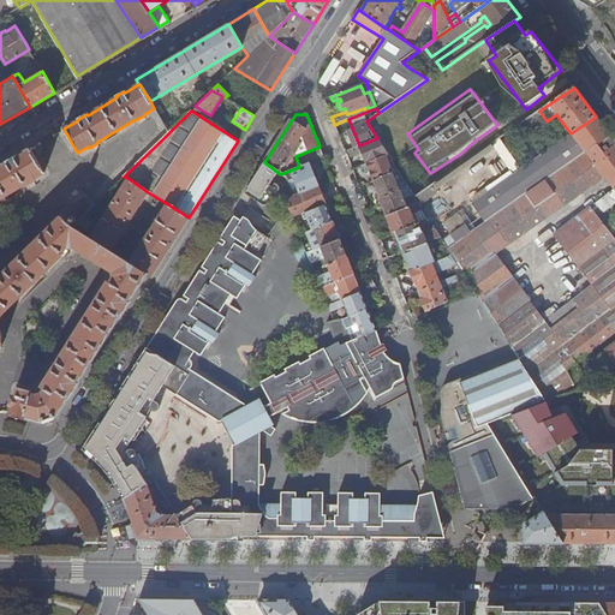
[(585,154),(610,136),(596,117),(571,133),(585,154)]
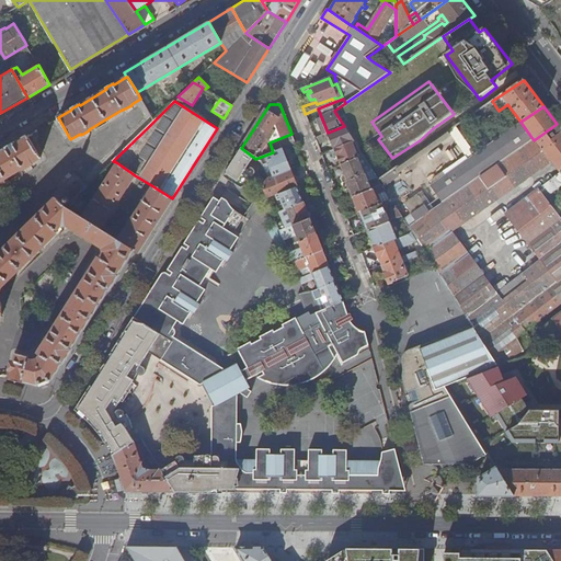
[(11,370),(10,378),(10,379),(22,382),(22,380),(37,385),(39,384),(41,385),(49,381),(48,380),(52,379),(61,363),(63,364),(72,348),(71,347),(109,290),(119,274),(118,274),(133,251),(134,250),(116,240),(101,229),(81,217),(66,207),(113,161),(149,126),(144,121),(82,181),(75,174),(54,194),(56,197),(31,222),(30,222),(23,228),(23,229),(6,248),(4,247),(0,251),(0,316),(1,317),(1,302),(0,302),(0,288),(57,232),(56,231),(61,226),(67,226),(102,248),(103,253),(101,258),(100,256),(90,272),(89,271),(84,278),(84,279),(70,301),(70,300),(65,308),(66,309),(52,330),(46,338),(47,339),(37,353),(41,355),(37,358),(32,359),(27,358),(29,356),(16,353),(14,361),(12,361),(9,370),(11,370)]
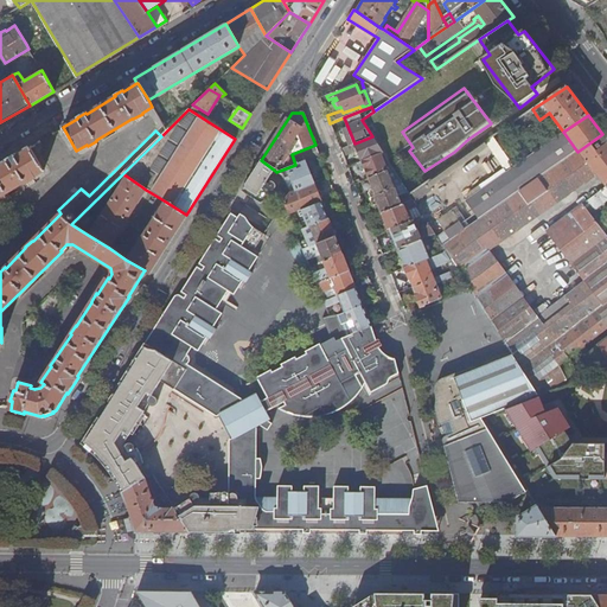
[(577,152),(563,132),(538,149),(518,163),(468,198),(481,217),(577,152)]
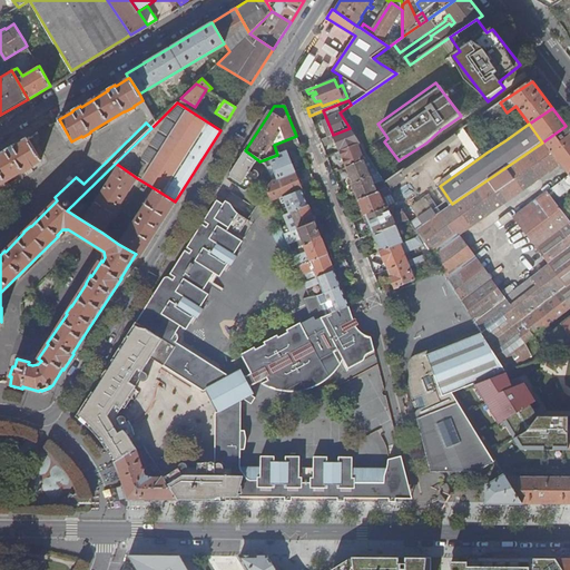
[(569,176),(569,130),(566,126),(542,143),(551,154),(560,165),(569,177),(569,176)]
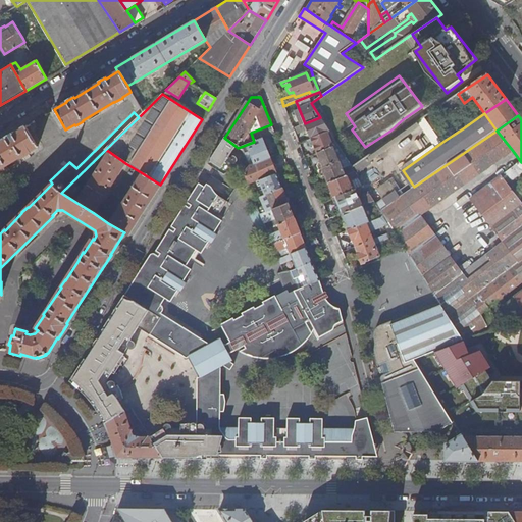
[(421,119),(432,143),(439,140),(428,116),(421,119)]
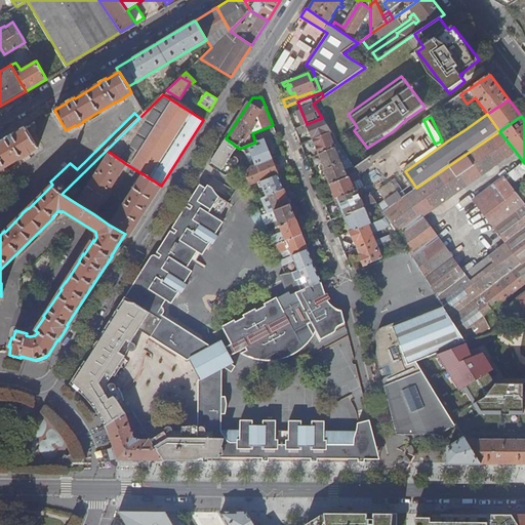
[(322,118),(307,124),(313,139),(328,133),(331,132),(322,118)]
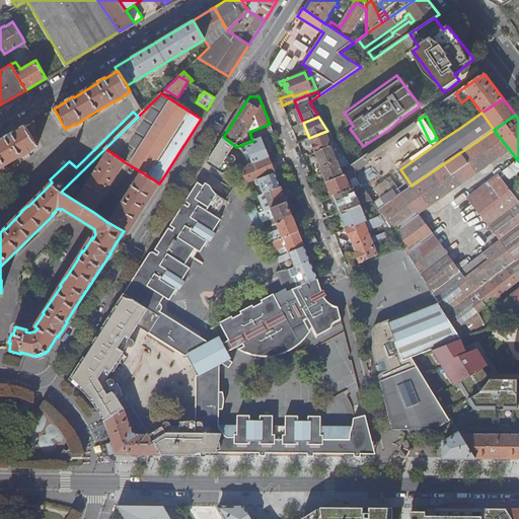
[(274,133),(270,124),(249,132),(252,141),(236,147),(241,150),(242,153),(248,151),(249,153),(243,156),(247,166),(268,157),(261,139),(274,133)]
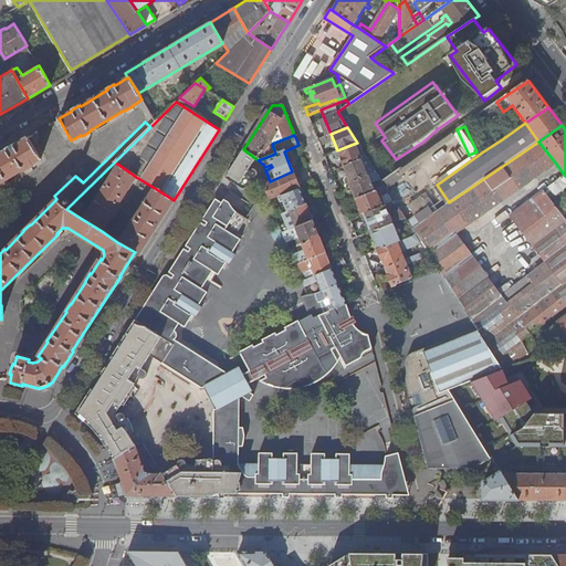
[(41,159),(28,137),(13,146),(13,145),(6,149),(6,150),(0,153),(0,184),(22,170),(23,171),(32,166),(31,165),(41,159)]
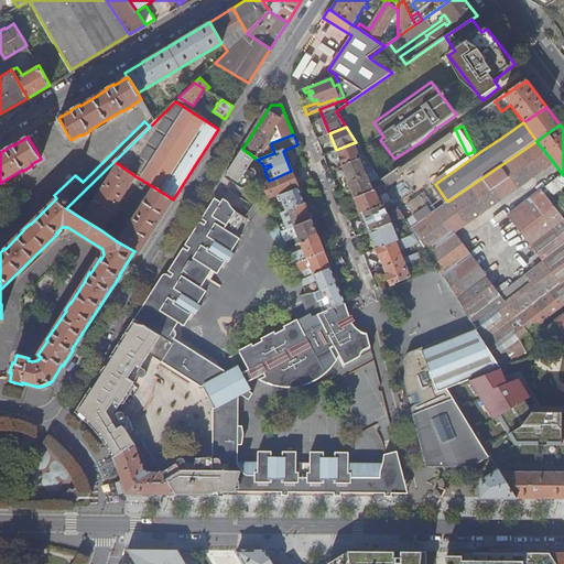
[(542,262),(497,295),(454,232),(462,227),(554,163),(545,152),(537,141),(447,202),(433,213),(420,221),(411,227),(414,234),(425,250),(476,329),(500,369),(528,358),(519,340),(528,334),(563,305),(563,219),(541,191),(509,216),(542,262)]
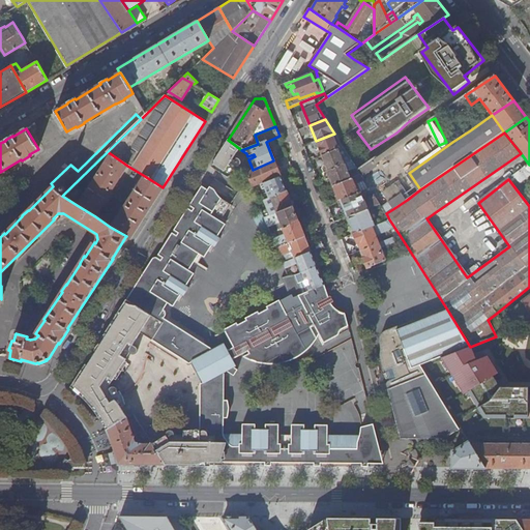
[(316,141),(322,155),(337,149),(331,135),(316,141)]
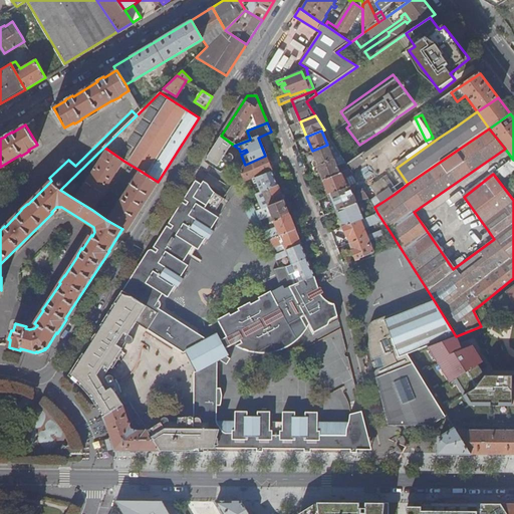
[(221,136),(204,163),(216,170),(218,168),(224,172),(231,164),(222,158),(228,148),(230,149),(233,145),(221,136)]
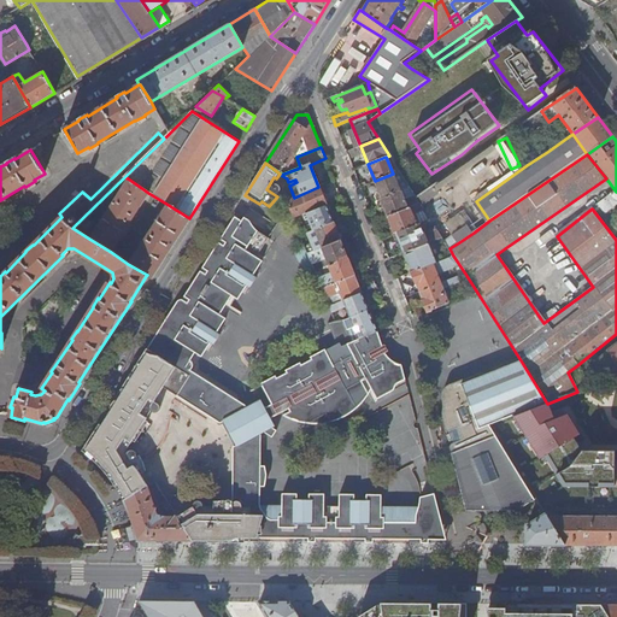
[(393,174),(375,181),(378,192),(377,193),(375,198),(376,201),(410,187),(399,171),(393,174)]
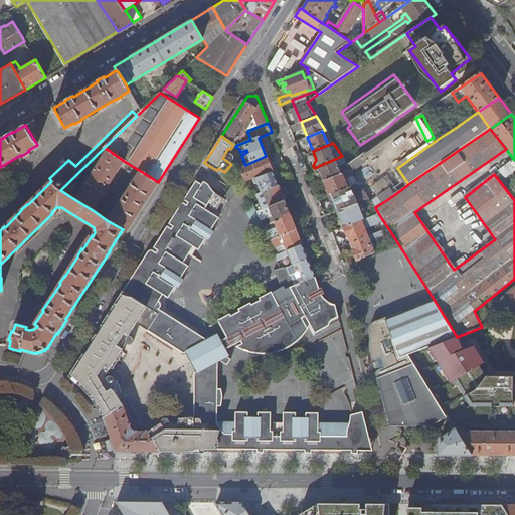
[(107,149),(74,199),(93,210),(124,161),(107,149)]
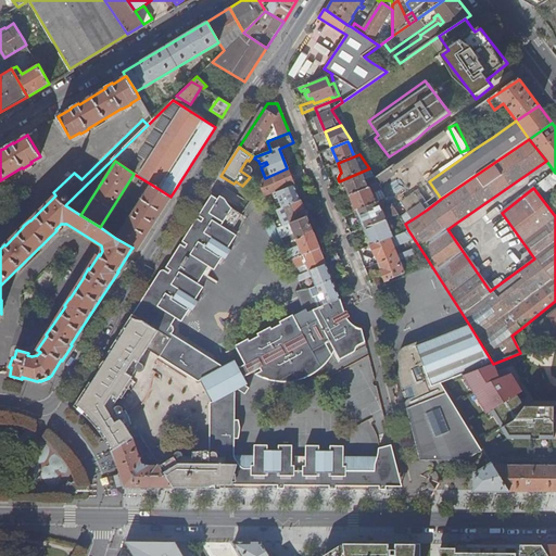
[(293,185),(287,168),(265,178),(260,185),(264,197),(272,194),(293,185)]
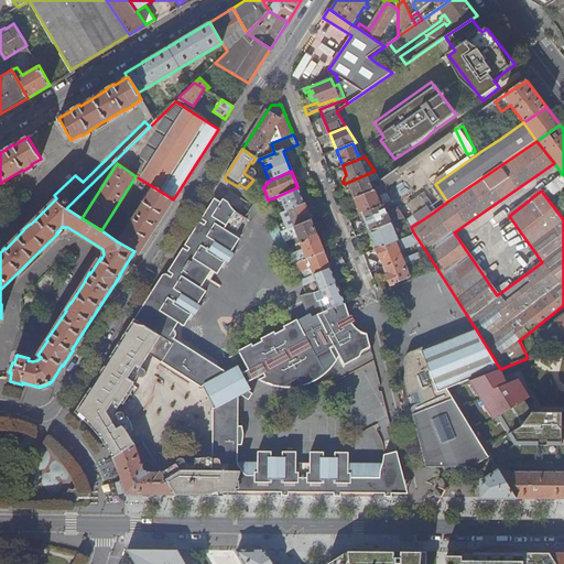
[(375,171),(344,184),(347,192),(351,191),(355,198),(372,191),(369,182),(381,181),(375,171)]
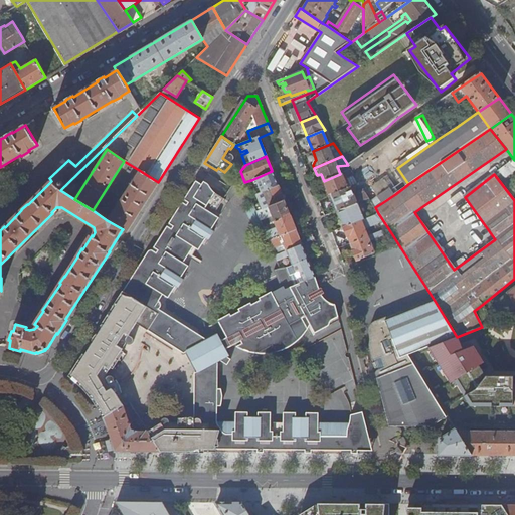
[(123,229),(122,230),(126,232),(158,182),(139,170),(107,220),(123,229)]
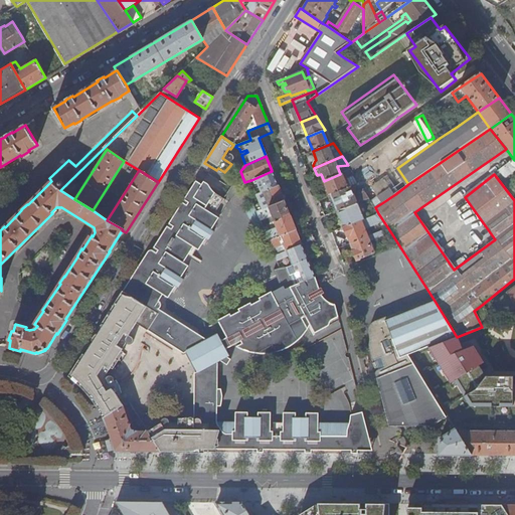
[(328,189),(330,195),(348,188),(345,182),(348,181),(347,178),(354,175),(351,170),(340,174),(324,181),(327,189),(328,189)]
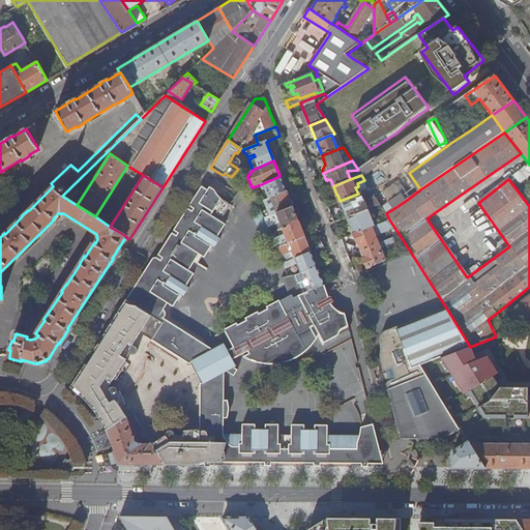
[(286,192),(280,176),(259,185),(265,201),(286,192)]
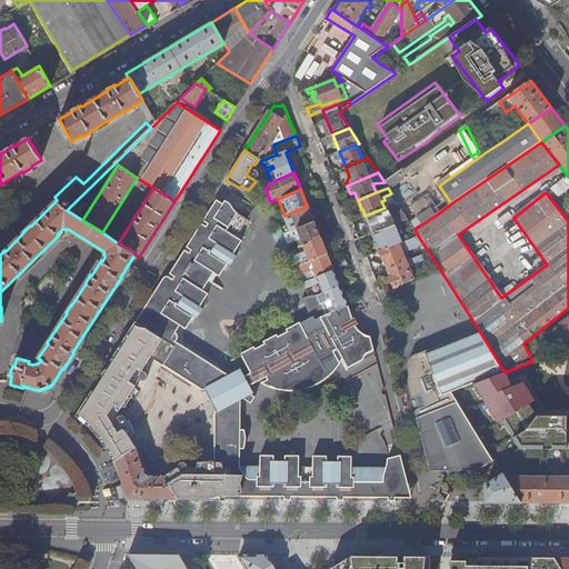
[(430,192),(411,205),(418,213),(433,205),(436,209),(439,207),(430,192)]
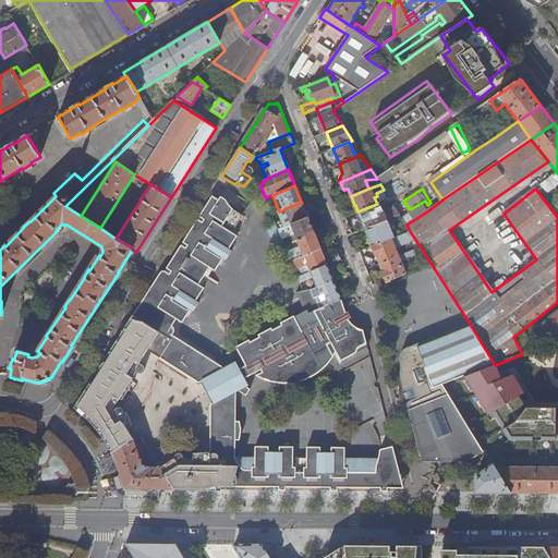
[(209,404),(209,455),(206,453),(206,465),(238,465),(231,487),(267,487),(267,490),(284,490),(284,487),(318,487),(319,490),(337,490),(337,487),(370,488),(370,490),(387,492),(387,484),(391,477),(395,474),(399,471),(392,446),(379,449),(377,458),(376,466),(376,472),(347,472),(347,468),(344,468),(344,447),(330,447),(330,452),(319,452),(319,447),(306,447),(306,458),(295,458),(295,468),(292,468),(292,447),(279,447),(279,452),(268,452),(268,447),(254,447),(254,466),(251,466),(251,470),(243,470),(240,469),(239,465),(235,462),(234,460),(234,458),(235,440),(234,422),(235,392),(238,391),(245,396),(249,389),(245,387),(249,385),(244,378),(261,370),(262,372),(255,375),(264,379),(276,383),(284,383),(291,383),(302,380),(308,377),(317,372),(323,366),(328,361),(335,350),(340,361),(367,347),(363,330),(358,328),(354,326),(351,322),(349,318),(338,324),(336,318),(346,313),(341,299),(318,308),(311,290),(303,291),(296,291),(300,301),(305,314),(307,320),(299,326),(293,316),(279,324),(280,326),(271,330),(270,328),(257,336),(258,338),(249,343),(247,341),(235,348),(244,366),(239,368),(235,362),(222,368),(170,337),(173,334),(173,329),(171,327),(176,320),(181,324),(190,311),(192,313),(198,304),(195,302),(204,289),(202,288),(213,270),(215,271),(222,259),(226,262),(231,252),(229,251),(237,238),(225,230),(227,227),(233,231),(242,217),(233,211),(228,203),(220,197),(218,202),(211,198),(165,273),(161,273),(158,276),(134,314),(83,393),(74,408),(80,412),(87,419),(97,429),(105,440),(109,448),(112,453),(133,440),(131,436),(128,429),(132,427),(130,423),(130,421),(126,412),(112,419),(106,407),(111,398),(118,402),(119,400),(121,401),(133,383),(131,381),(132,378),(126,375),(134,362),(138,364),(147,351),(198,384),(202,383),(213,403),(209,404)]
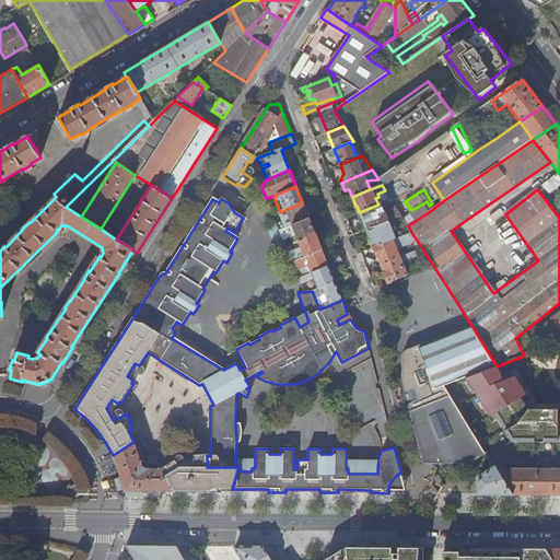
[(279,231),(308,219),(302,202),(280,212),(283,220),(280,221),(281,223),(276,224),(279,231)]
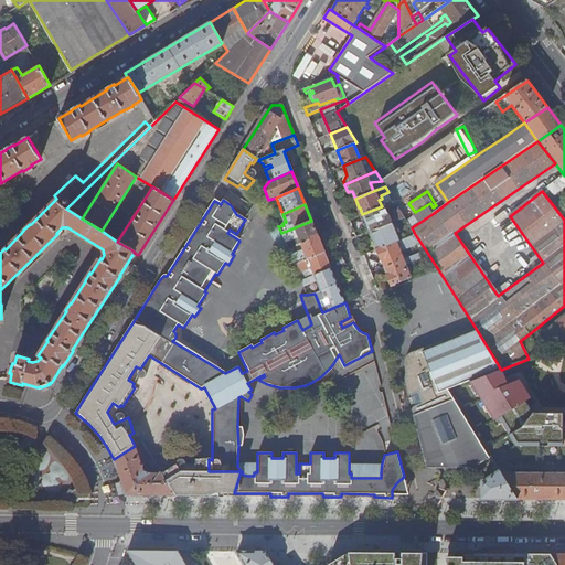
[(362,214),(370,232),(391,223),(405,217),(398,209),(393,211),(395,215),(390,217),(384,205),(382,206),(362,214)]
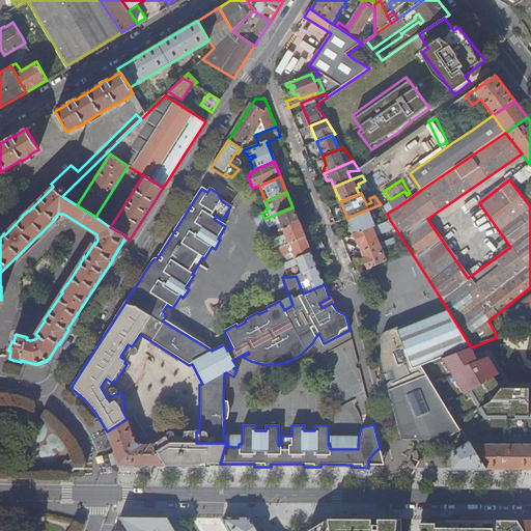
[(390,201),(395,208),(408,200),(402,193),(390,201)]
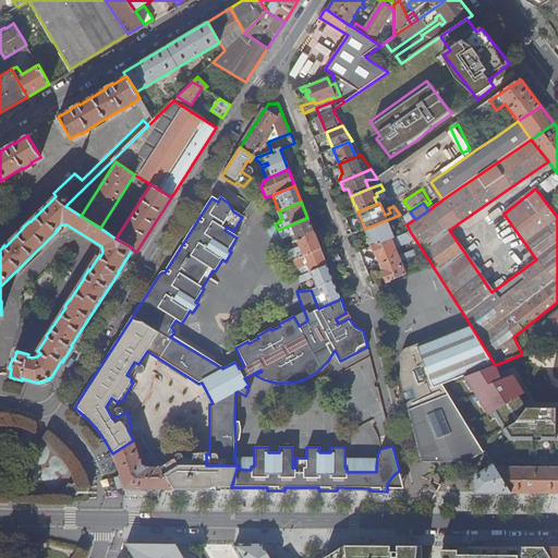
[(282,219),(279,211),(271,214),(275,223),(280,222),(279,220),(282,219)]
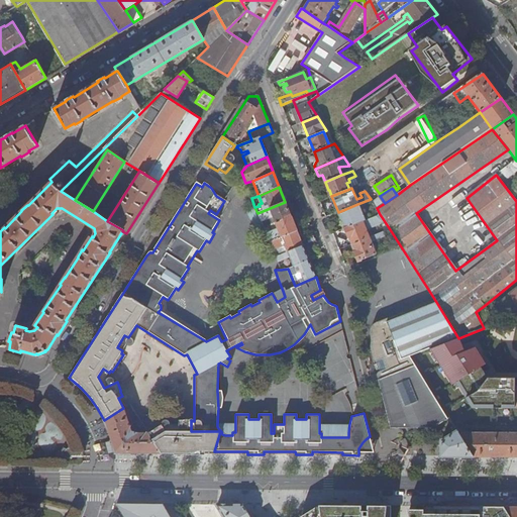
[(276,222),(291,216),(285,202),(257,213),(261,221),(274,216),(276,222)]
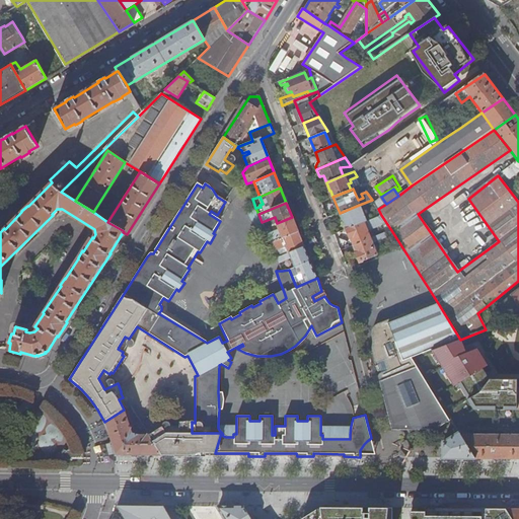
[(359,205),(340,213),(346,229),(363,222),(366,221),(359,205)]
